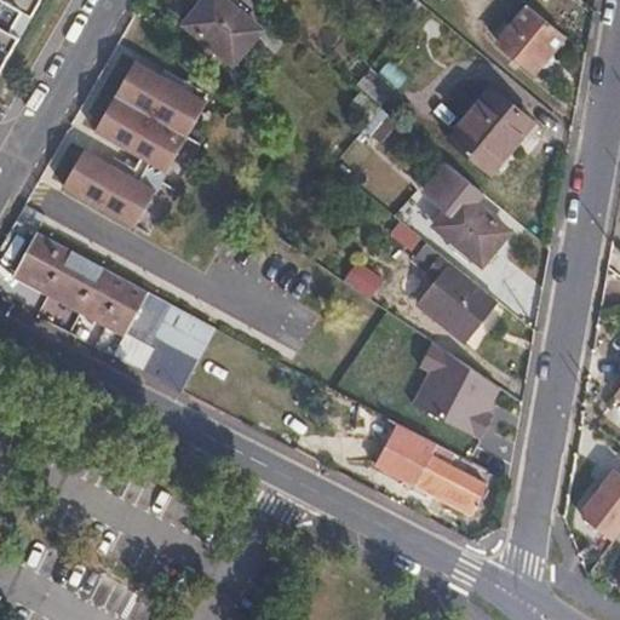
[(0,0),(0,41),(1,42),(26,0),(0,0)]
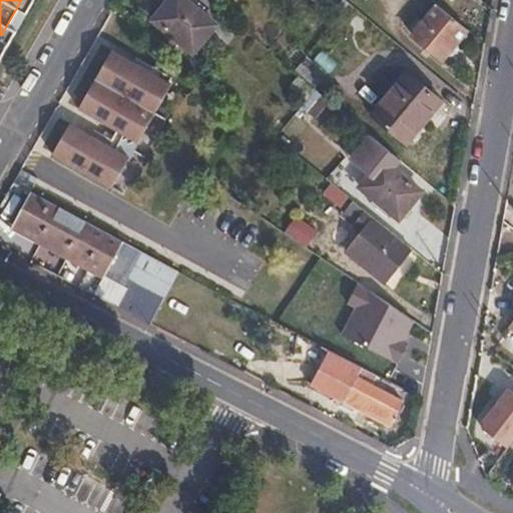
[(183,0),(171,0),(154,21),(193,52),(214,26),(183,0)]
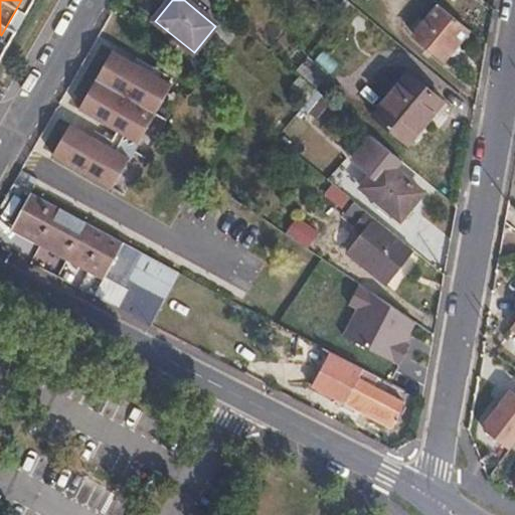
[(439,5),(412,36),(445,63),(470,31),(439,5)]
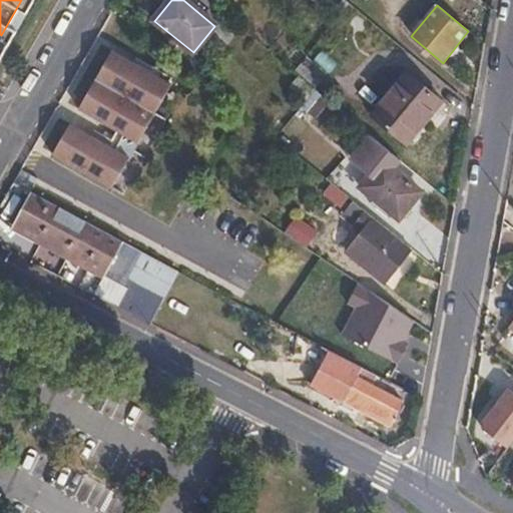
[(48,159),(111,192),(169,84),(108,52),(73,117),(71,116),(48,159)]
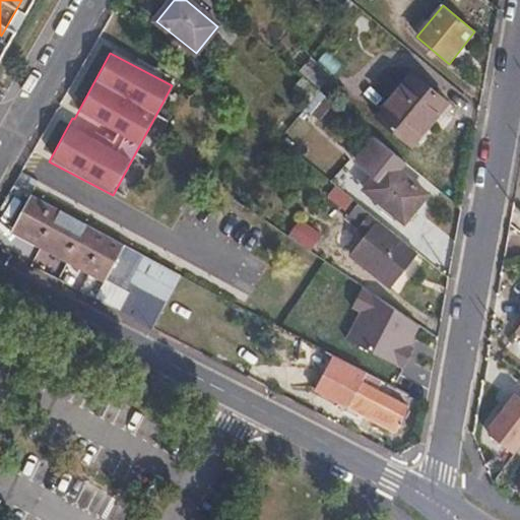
[(333,76),(311,58),(299,73),(320,91),(333,76)]
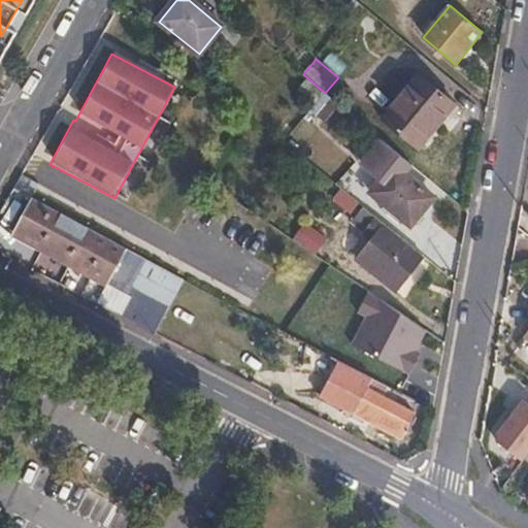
[(421,74),(382,121),(418,151),(457,103),(421,74)]
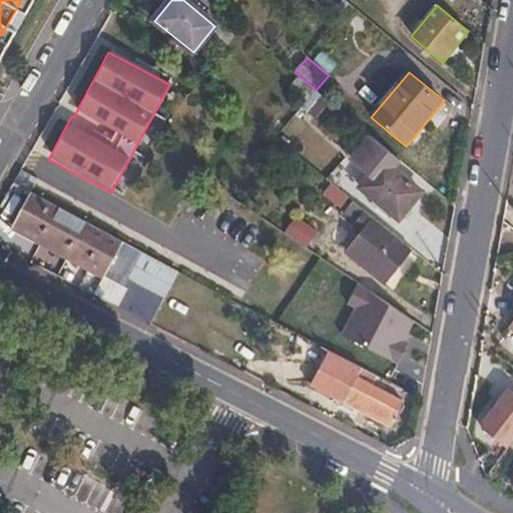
[(316,91),(299,77),(290,88),(306,102),(316,91)]
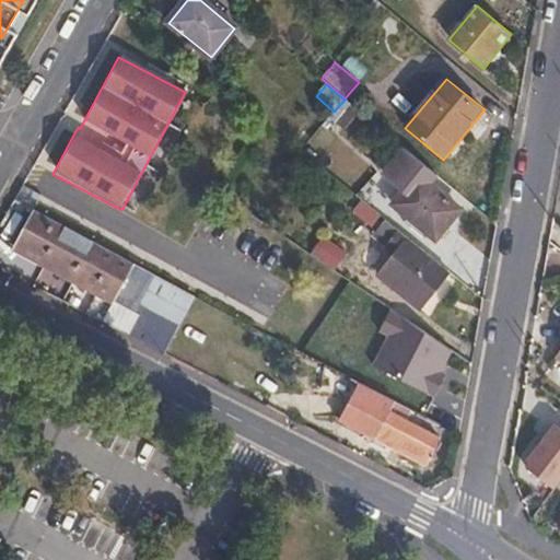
[(303,132),(293,144),(301,151),(312,139),(303,132)]
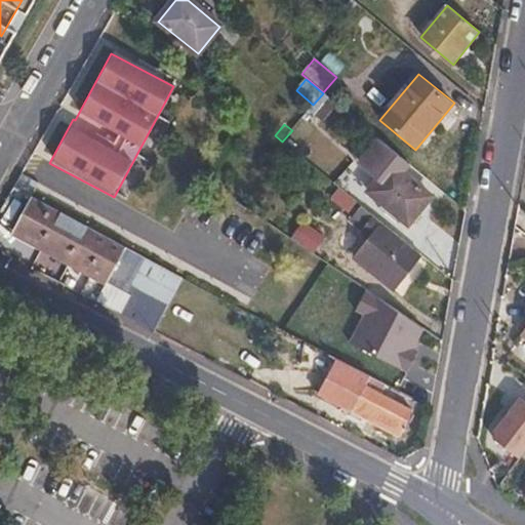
[(374,144),(360,161),(368,167),(382,150),(374,144)]
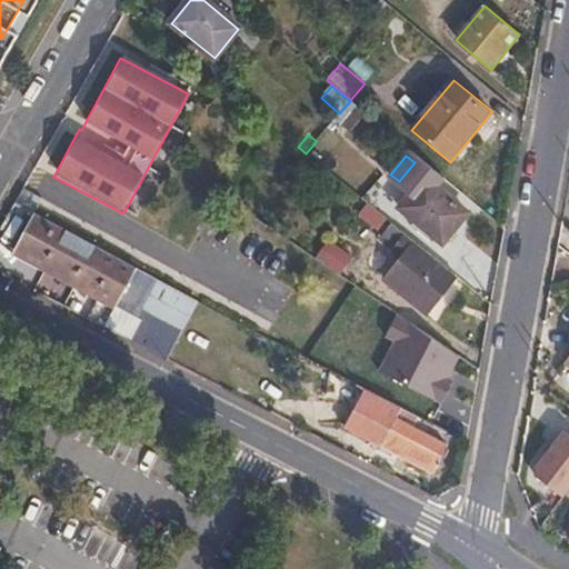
[(425,178),(400,208),(442,243),(468,213),(425,178)]
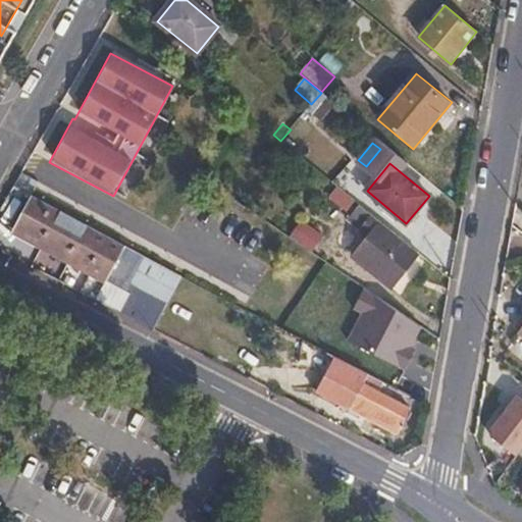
[(336,189),(329,198),(346,212),(353,202),(336,189)]
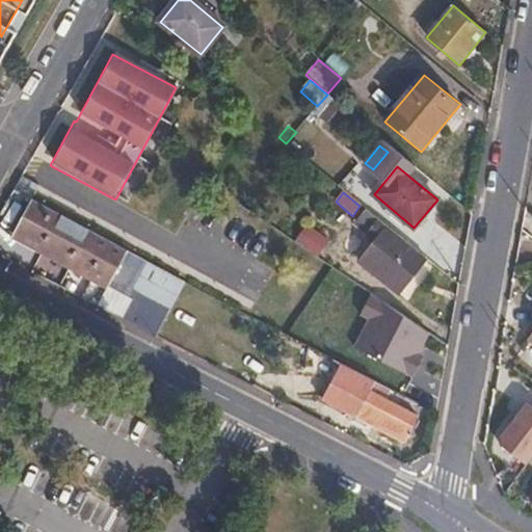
[(128,250),(33,200),(10,239),(60,265),(107,290),(113,278),(128,250)]
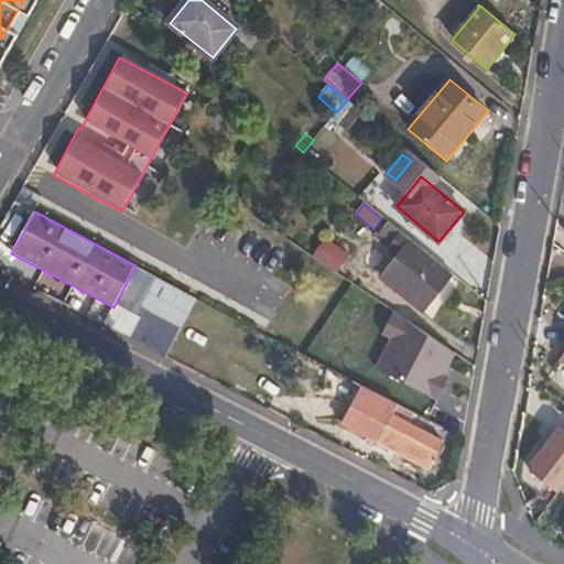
[(388,223),(375,239),(387,249),(400,232),(388,223)]
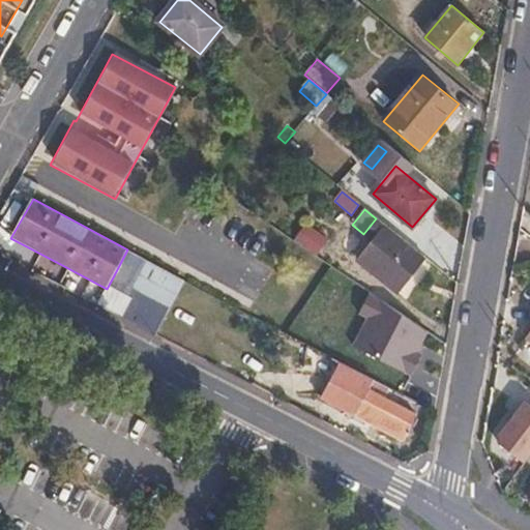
[(303,222),(292,238),(318,256),(329,239),(303,222)]
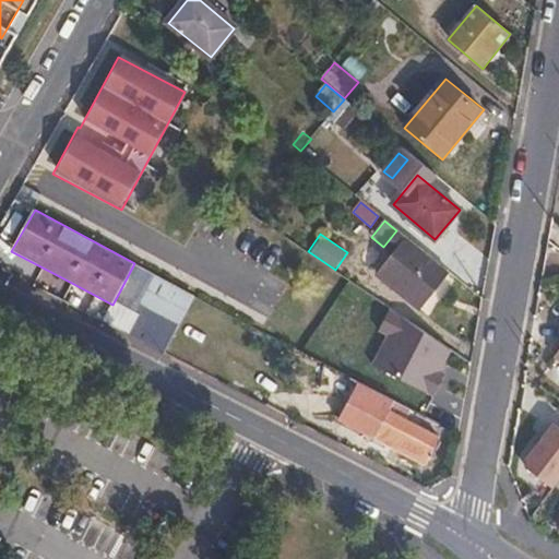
[(419,309),(449,272),(407,238),(378,275),(419,309)]
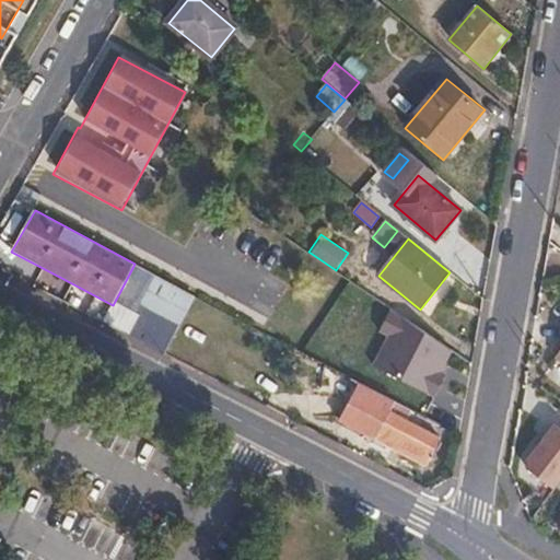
[(153,311),(137,339),(165,353),(195,296),(135,264),(119,293),(153,311)]
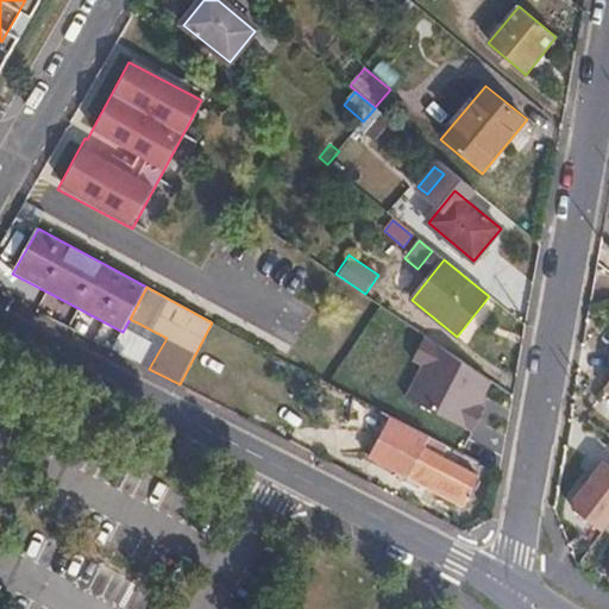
[(408,477),(412,470),(469,500),(481,477),(424,447),(429,438),(391,416),(369,457),(408,477)]
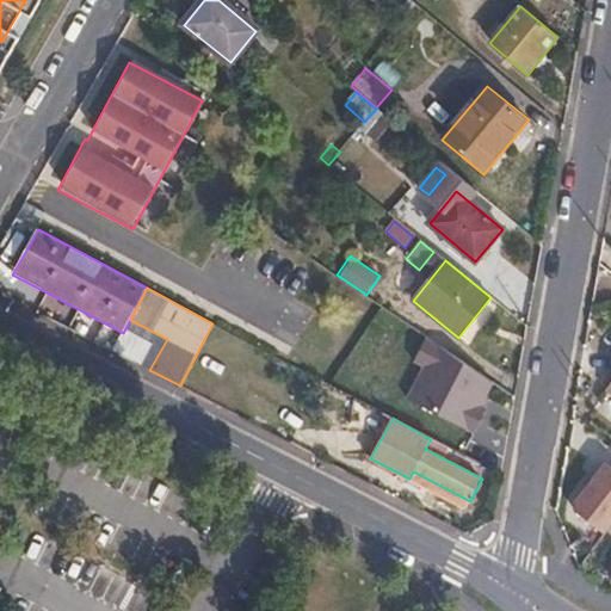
[(610,524),(610,469),(604,464),(575,503),(576,512),(604,534),(610,524)]
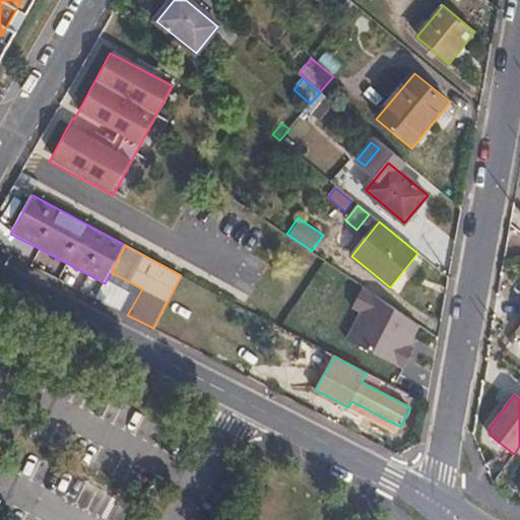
[(397,433),(400,427),(351,401),(348,407),(397,433)]
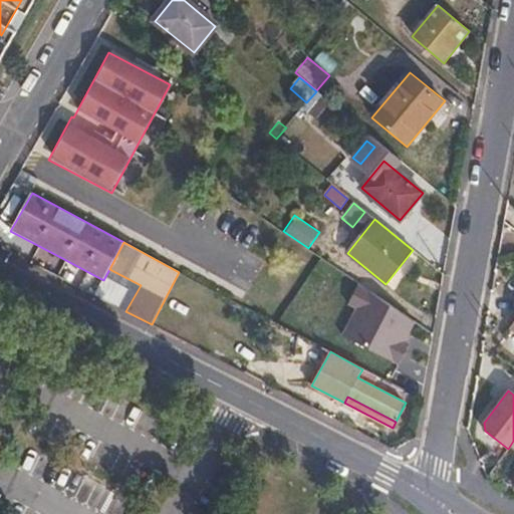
[(513,448),(495,475),(504,482),(513,468),(513,448)]
